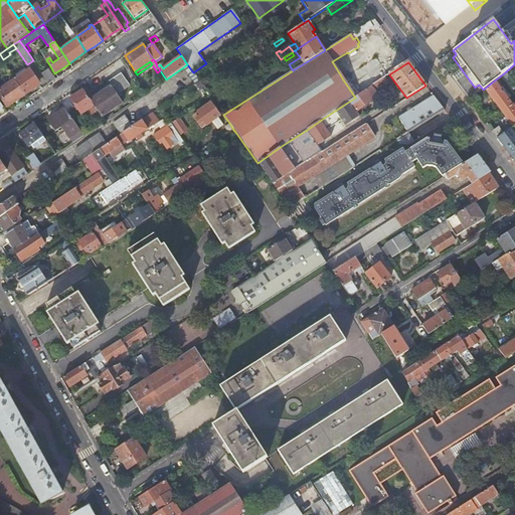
[(183,67),(194,83),(199,80),(193,72),(187,64),(183,67)]
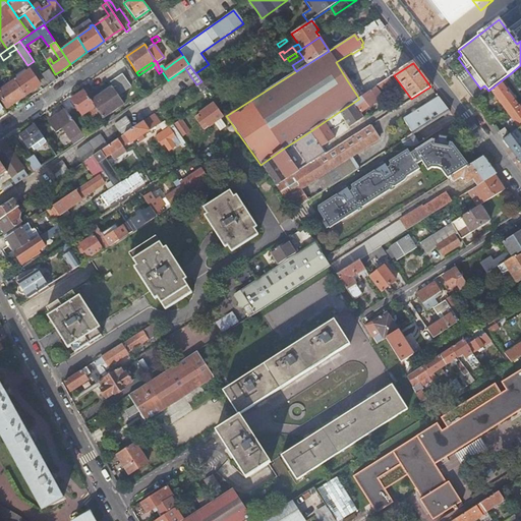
[(49,84),(56,80),(49,69),(42,74),(49,84)]
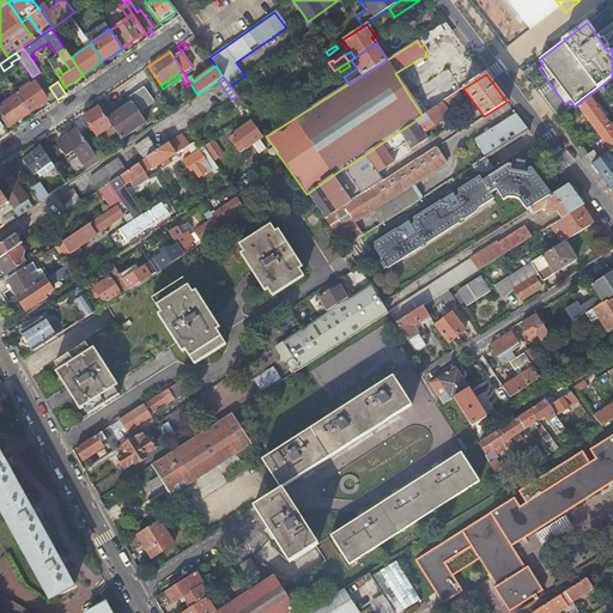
[(155,95),(159,91),(153,82),(149,85),(155,95)]
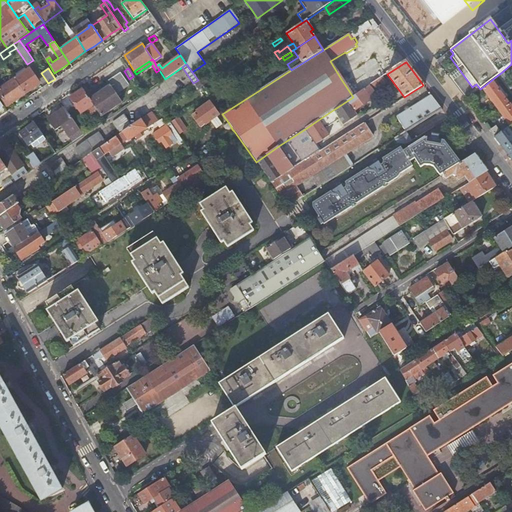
[(15,79),(25,94),(34,88),(33,86),(35,84),(38,82),(29,69),(15,79)]
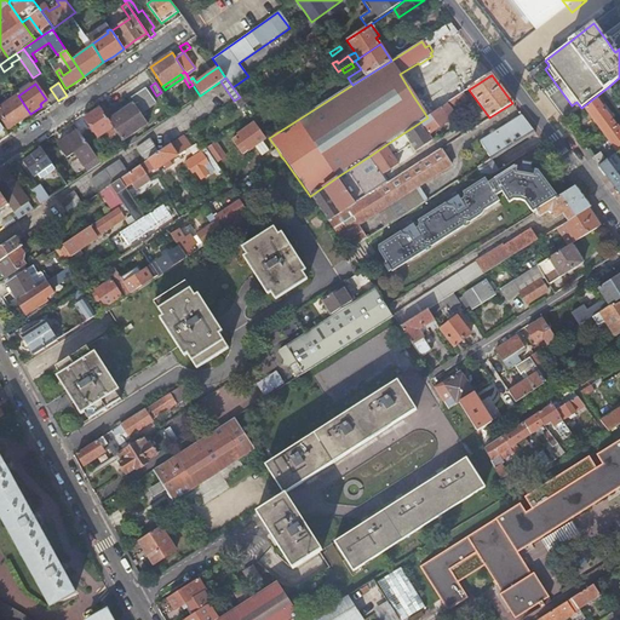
[(616,109),(619,105),(619,102),(608,87),(603,91),(616,109)]
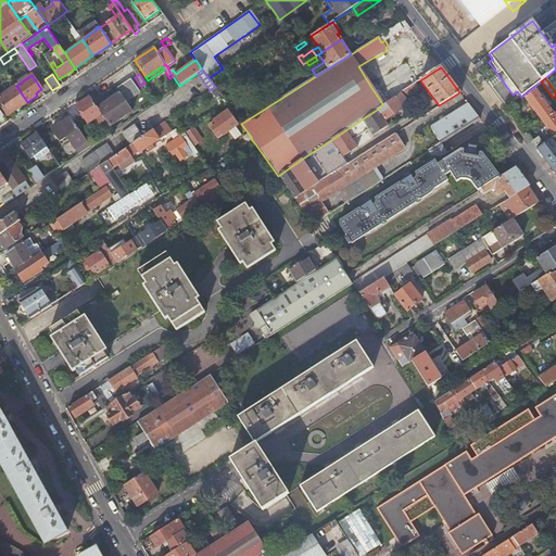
[(105,122),(110,127),(133,112),(126,102),(139,93),(130,79),(124,84),(118,88),(121,92),(97,109),(101,114),(103,117),(105,122)]
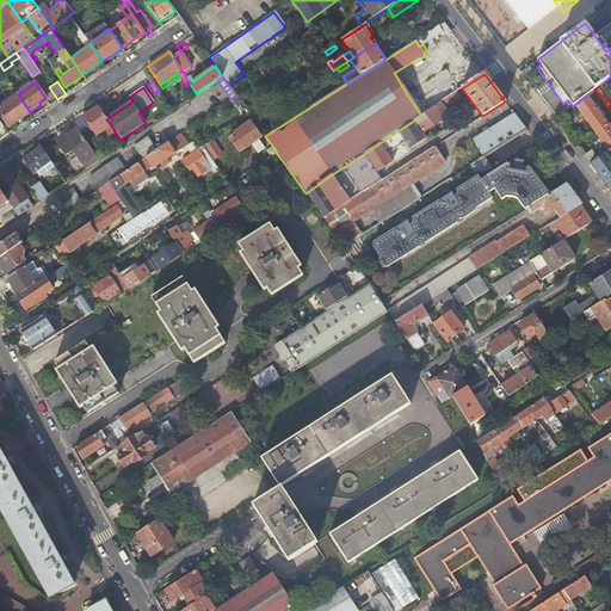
[(19,119),(30,112),(18,94),(14,88),(10,91),(13,97),(0,106),(0,112),(8,127),(19,119)]
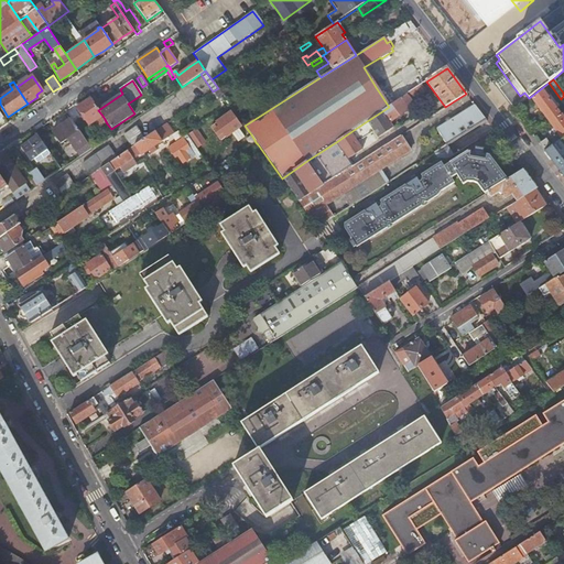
[(389,107),(367,121),(375,132),(378,138),(393,128),(389,122),(409,110),(405,105),(426,91),(422,85),(389,107)]
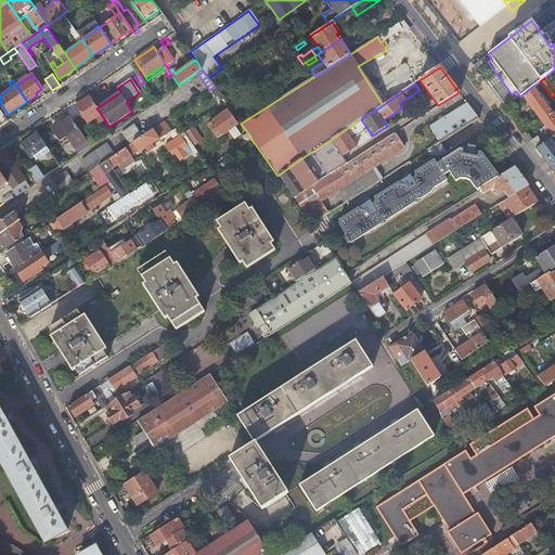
[(554,116),(547,106),(550,104),(537,87),(525,97),(534,111),(545,126),(543,128),(545,131),(549,129),(554,136),(554,134),(554,116)]
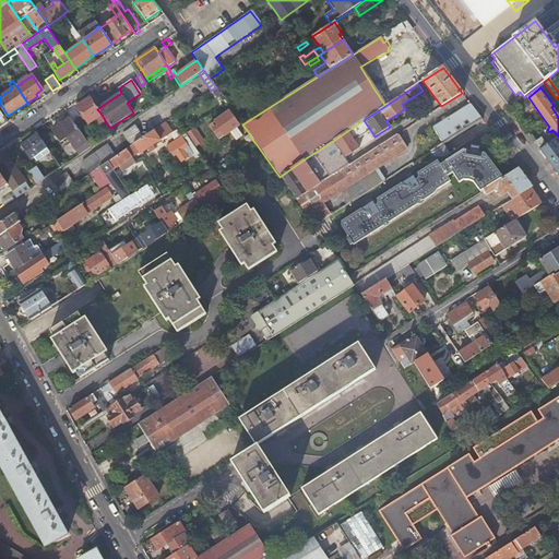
[(90,123),(102,115),(97,109),(91,98),(85,103),(79,107),(88,123),(90,123)]
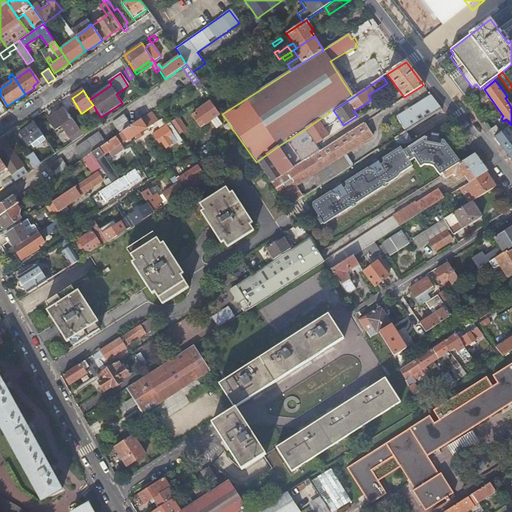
[(442,109),(431,96),(397,118),(406,132),(442,109)]
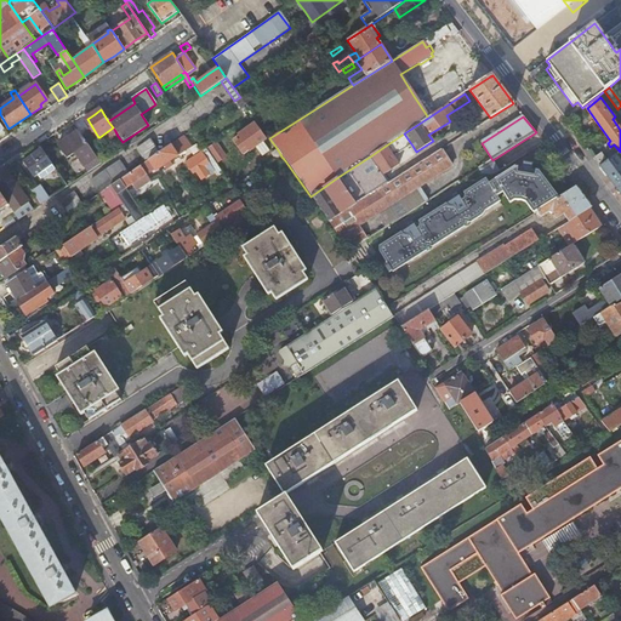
[(249,151),(255,147),(262,142),(265,141),(254,125),(233,140),(244,155),(249,151)]
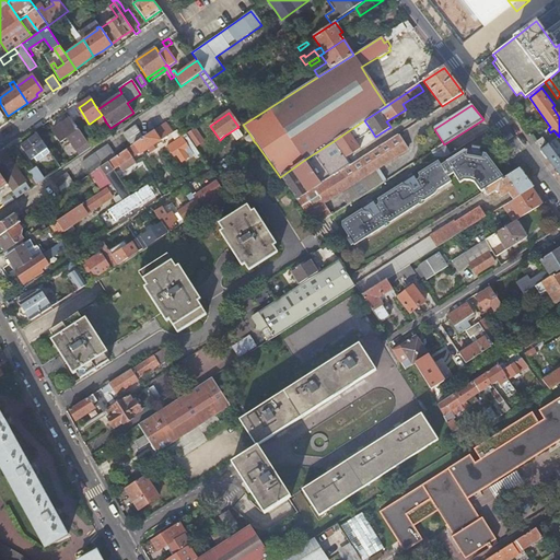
[(102,115),(90,124),(93,127),(94,127),(95,128),(96,128),(96,129),(106,123),(104,118),(102,115)]
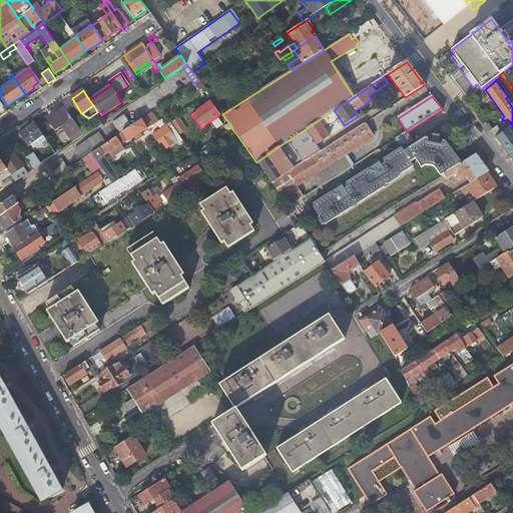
[(67,112),(75,124),(82,119),(74,107),(67,112)]
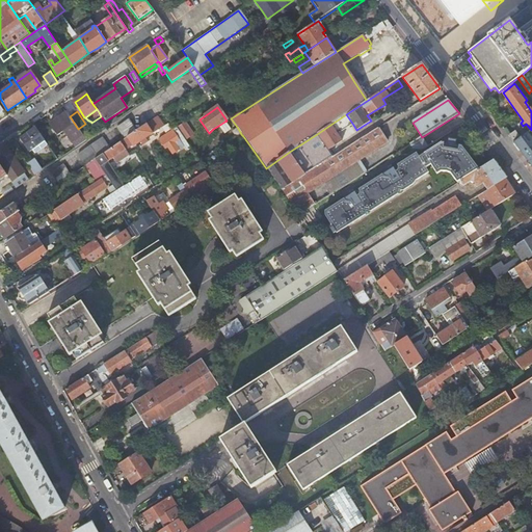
[(71,143),(82,135),(78,129),(70,116),(68,113),(58,120),(49,125),(56,137),(63,132),(71,143)]
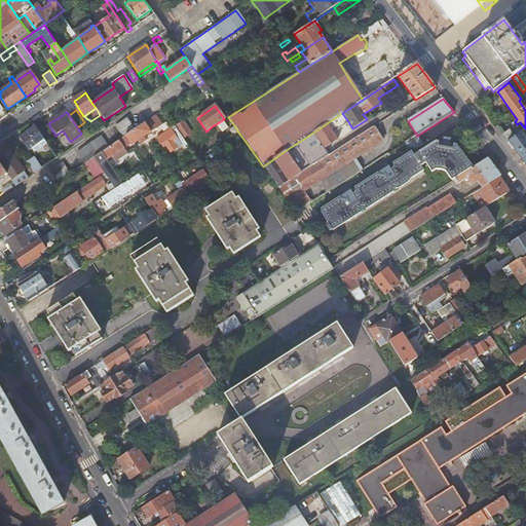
[(342,113),(327,123),(333,133),(349,123),(342,113)]
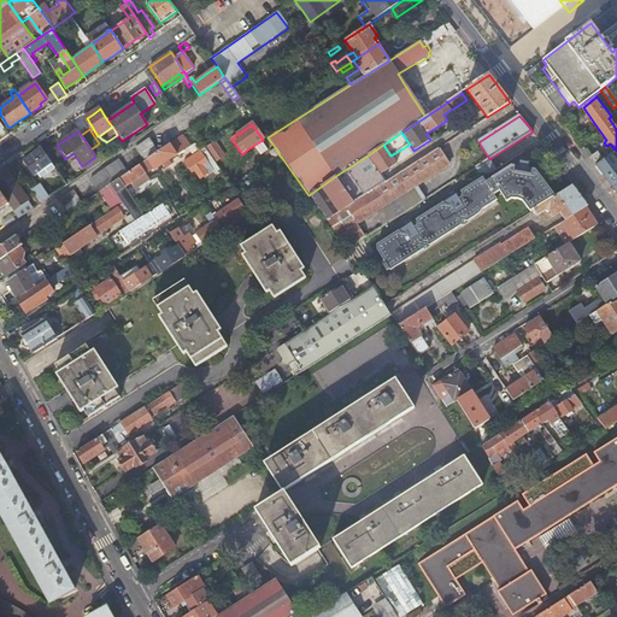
[(145,162),(140,165),(145,174),(152,169),(154,171),(164,165),(168,162),(189,147),(182,136),(159,152),(145,162)]
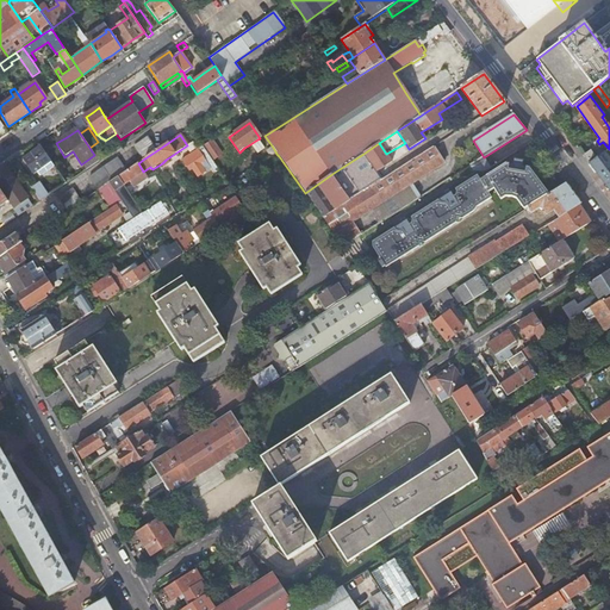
[(135,147),(143,160),(157,150),(148,137),(135,147)]
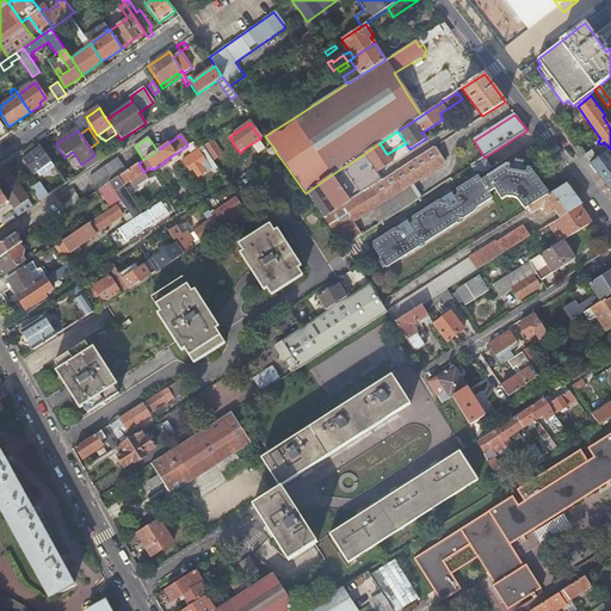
[(258,140),(251,144),(257,154),(265,149),(258,140)]
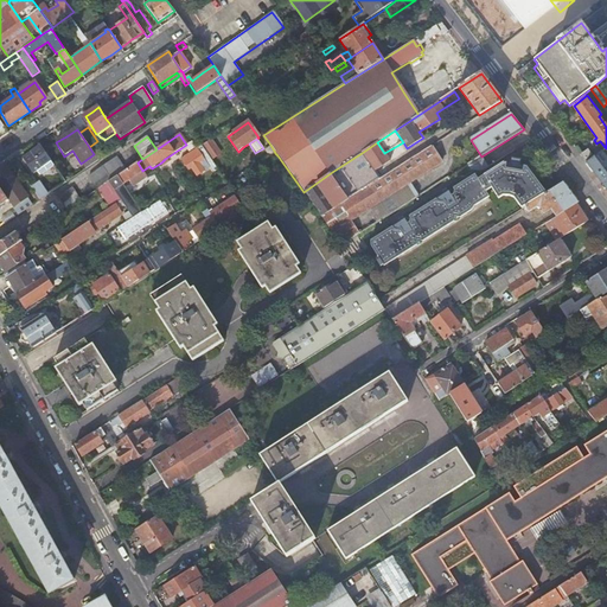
[(203,146),(211,160),(221,154),(211,141),(203,146)]
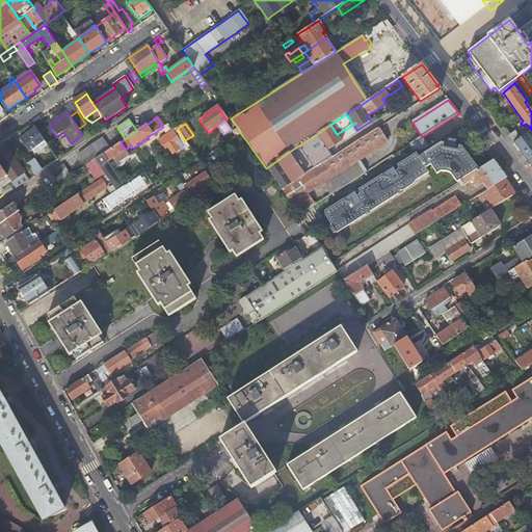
[(330,125),(317,134),(327,150),(342,141),(337,134),(330,125)]
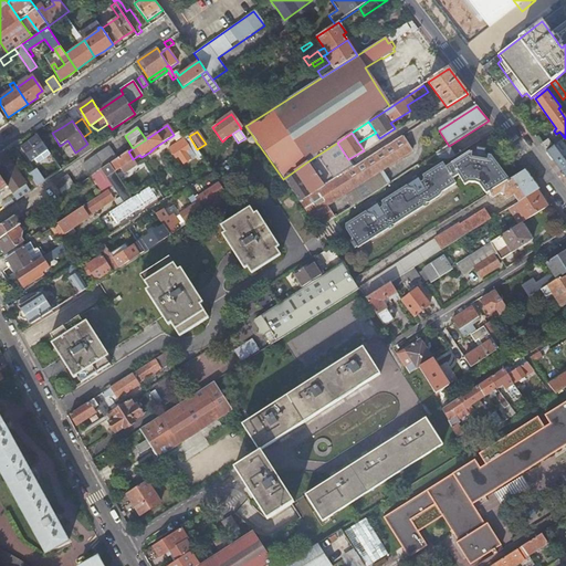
[(35,159),(48,150),(38,136),(30,142),(22,147),(31,161),(35,159)]
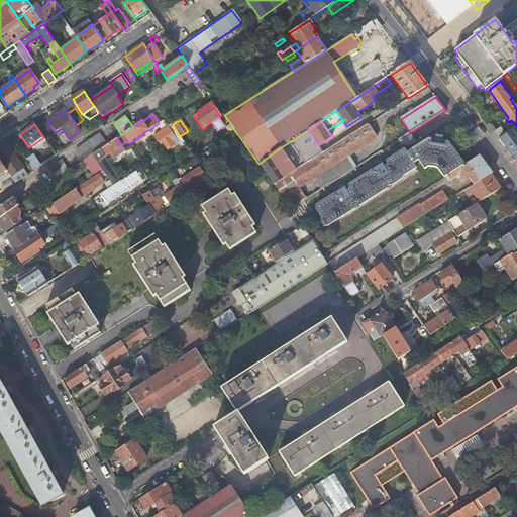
[(178,134),(172,124),(154,135),(161,145),(164,143),(168,150),(177,143),(180,148),(183,146),(185,144),(178,134)]
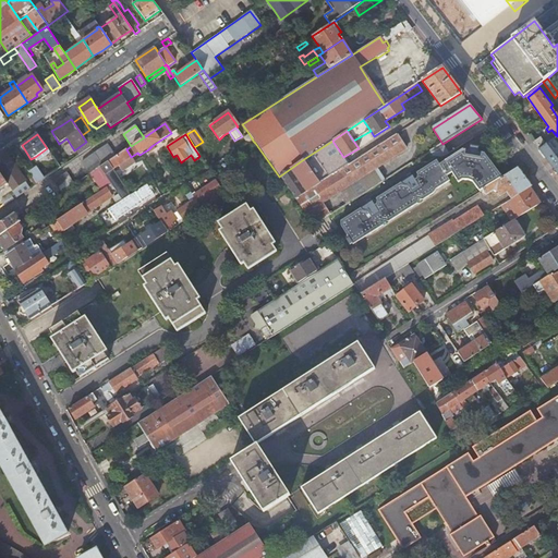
[(319,184),(295,199),(314,227),(330,216),(323,204),(407,150),(397,135),(349,166),(319,184)]
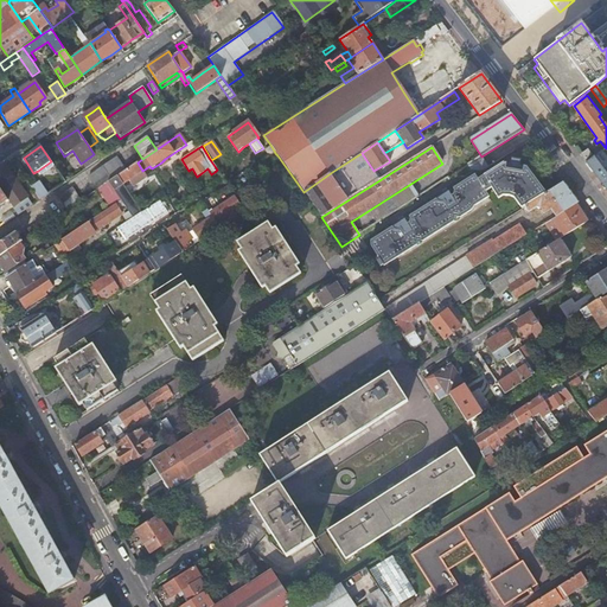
[(587,164),(596,155),(590,147),(580,154),(587,164)]
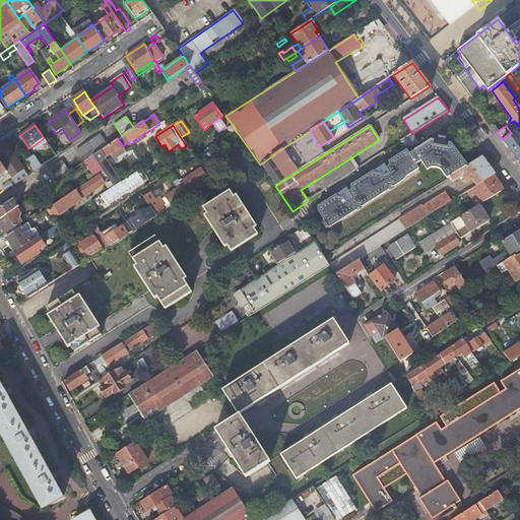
[(519,126),(519,127),(511,133),(503,140),(509,147),(519,163),(519,126)]
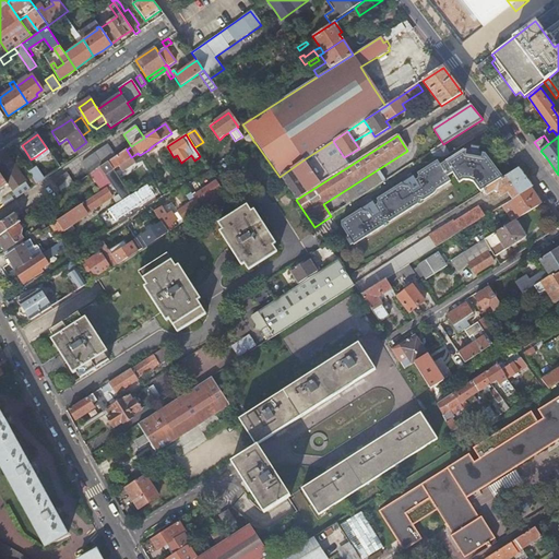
[(320,185),(349,166),(344,157),(333,141),(306,158),(309,163),(306,165),(320,185)]
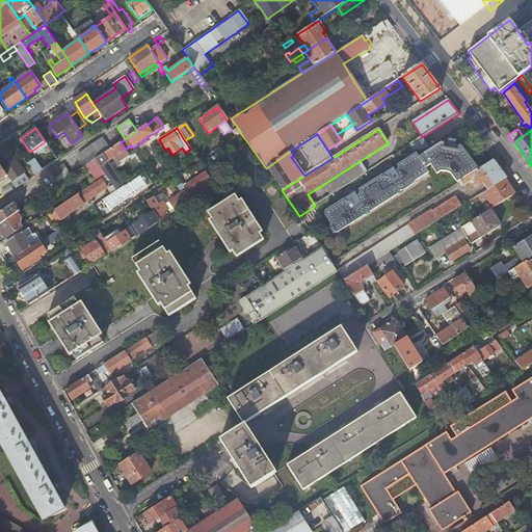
[(92,161),(98,158),(110,150),(102,138),(78,155),(86,166),(92,161)]
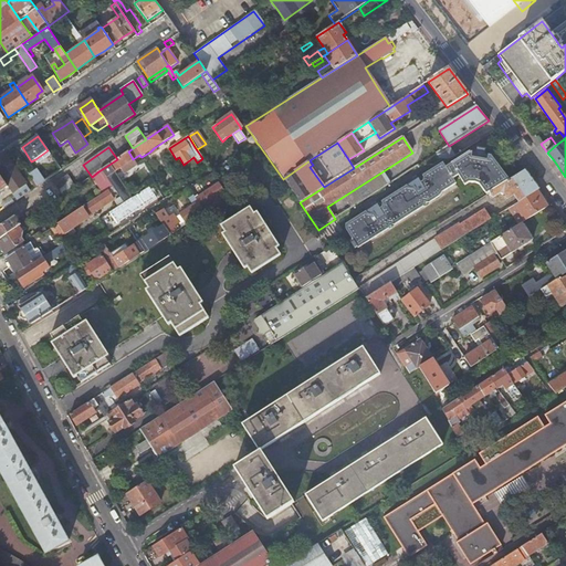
[(38,164),(51,155),(48,150),(35,159),(38,164)]
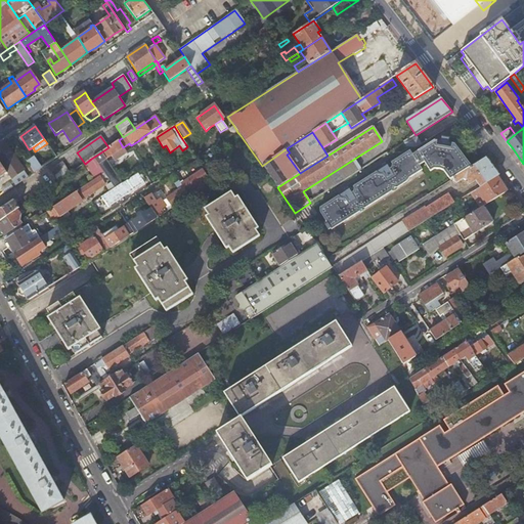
[(96,156),(101,163),(112,157),(114,160),(117,158),(120,156),(118,153),(124,148),(123,147),(119,140),(108,147),(96,156)]
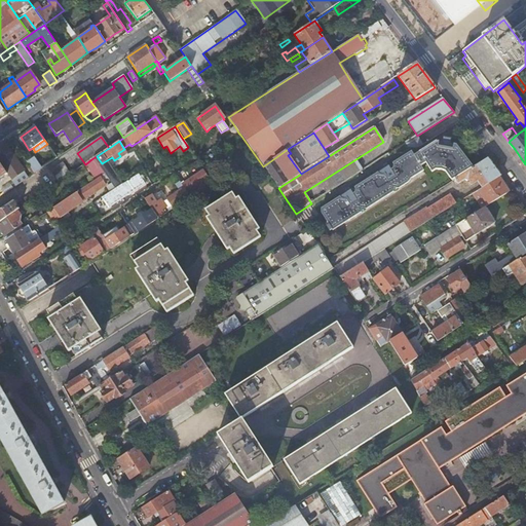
[(456,180),(474,168),(457,147),(455,145),(447,143),(439,142),(438,143),(415,157),(412,153),(393,164),(395,165),(393,170),(391,171),(395,177),(391,179),(388,181),(385,175),(382,177),(380,177),(379,174),(355,189),(357,190),(355,194),(353,196),(358,201),(351,205),(347,199),(344,201),(342,200),(341,198),(322,210),(323,215),(330,226),(328,228),(331,233),(333,231),(334,232),(362,214),(363,211),(367,211),(395,193),(395,189),(399,190),(408,185),(412,180),(424,172),(421,167),(427,163),(433,173),(437,171),(443,170),(448,171),(455,181),(456,180)]
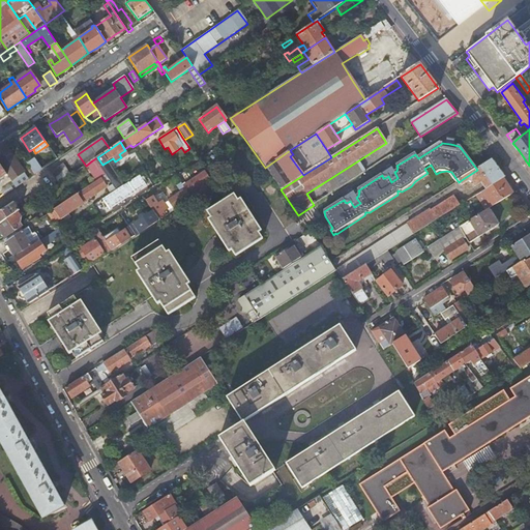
[(0,145),(0,165),(7,176),(9,181),(22,173),(3,144),(0,145)]
